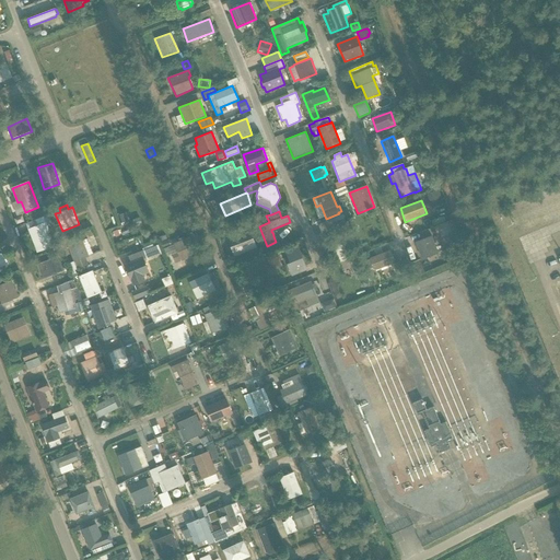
[(121,223),(128,220),(126,213),(119,216),(121,223)]
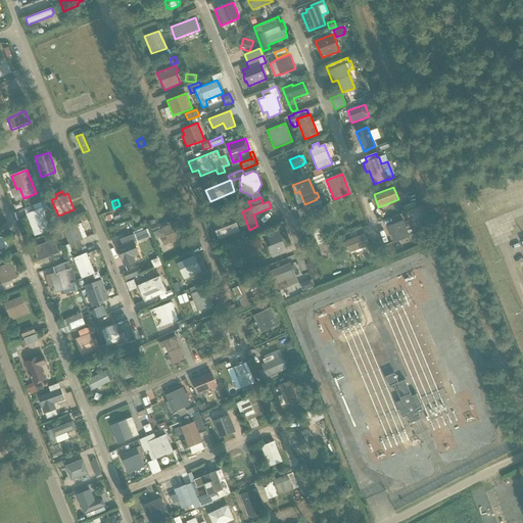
[(300,218),(323,208),(320,200),(297,209),(300,218)]
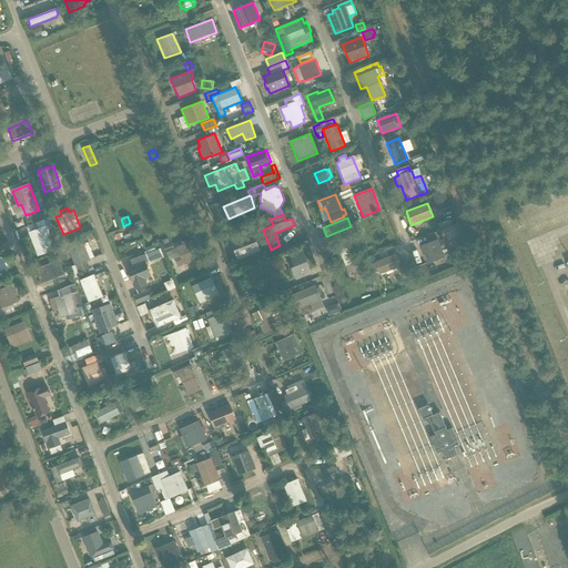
[(38,256),(57,250),(44,220),(27,227),(38,256)]
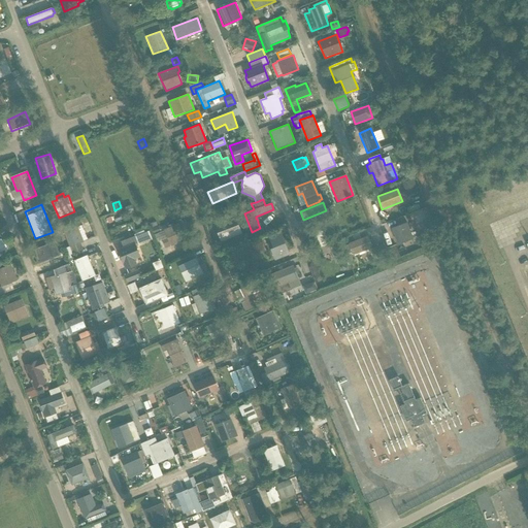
[(308,220),(321,249),(335,241),(323,213),(308,220)]
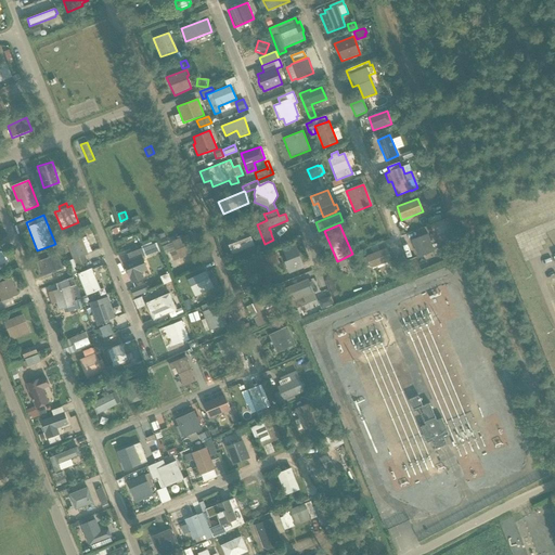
[(254,246),(255,246),(248,228),(226,235),(232,254),(243,250),(245,256),(255,253),(254,246)]
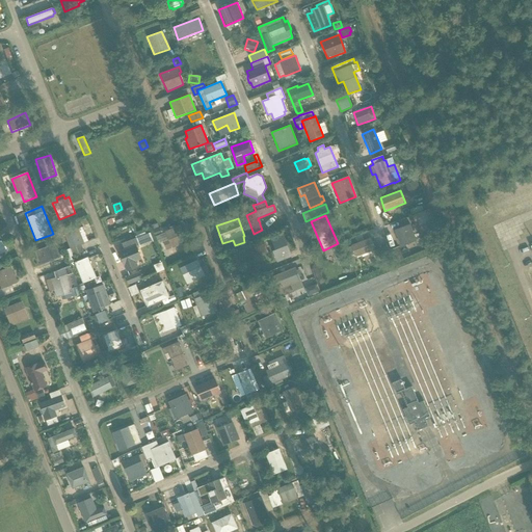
[(166,250),(192,240),(185,222),(176,227),(176,224),(168,228),(169,229),(164,231),(167,238),(162,241),(166,250)]
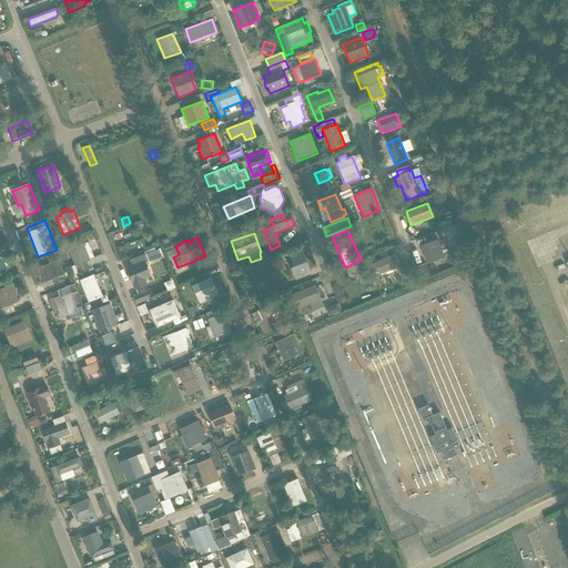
[(427,264),(445,257),(438,240),(421,246),(427,264)]
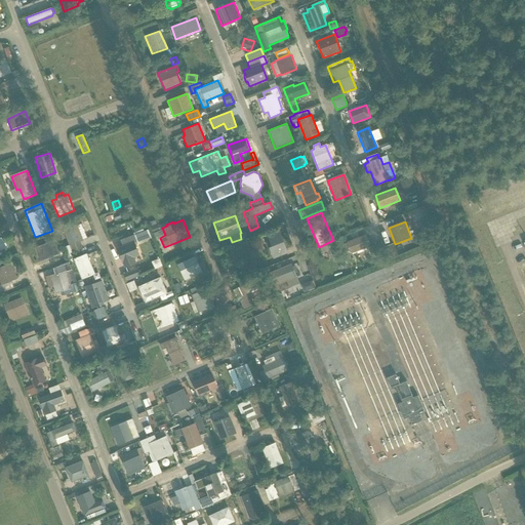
[(84,240),(84,239),(86,238),(81,224),(77,226),(63,231),(69,245),(64,247),(67,255),(82,248),(80,242),(84,240)]
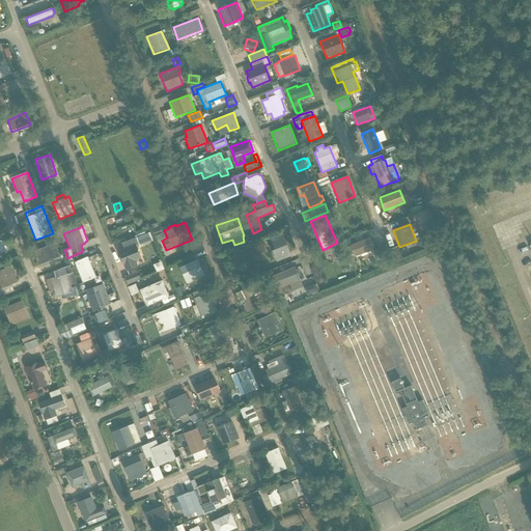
[(155,236),(162,233),(159,226),(151,229),(155,236)]
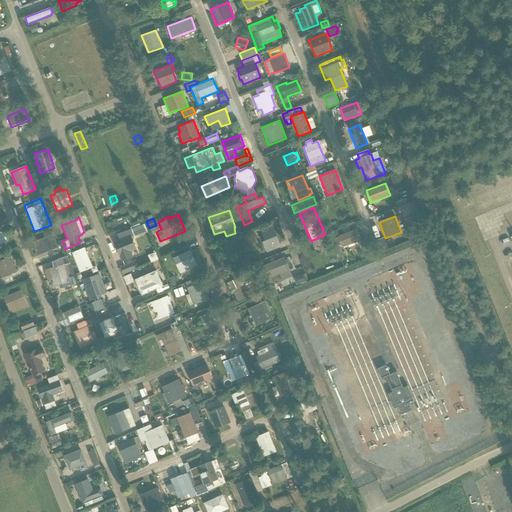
[(247,231),(256,227),(254,221),(244,225),(247,231)]
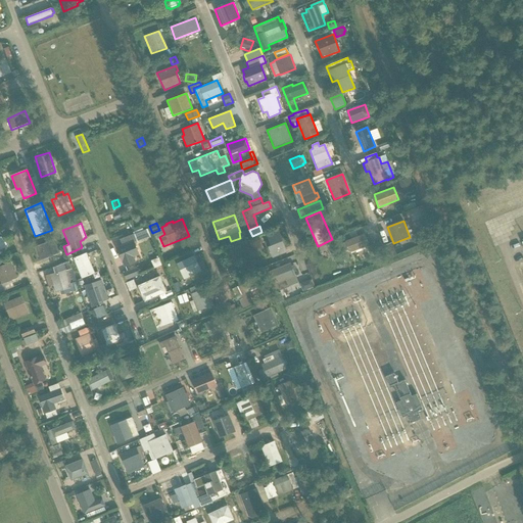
[(150,238),(146,227),(133,232),(134,234),(120,239),(122,245),(116,247),(124,268),(136,263),(134,256),(139,255),(134,242),(137,241),(137,243),(150,238)]
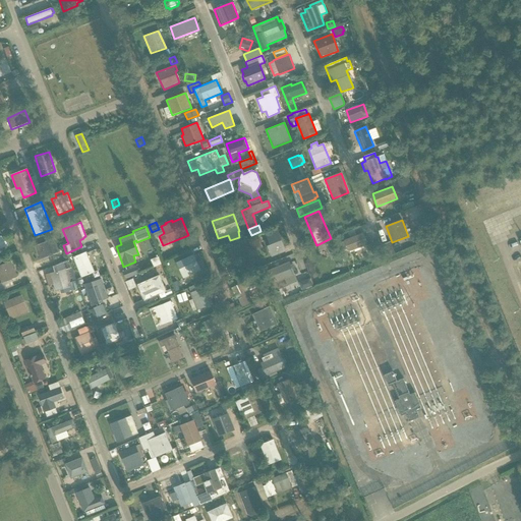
[(271,257),(286,251),(277,228),(265,233),(270,244),(267,245),(271,257)]
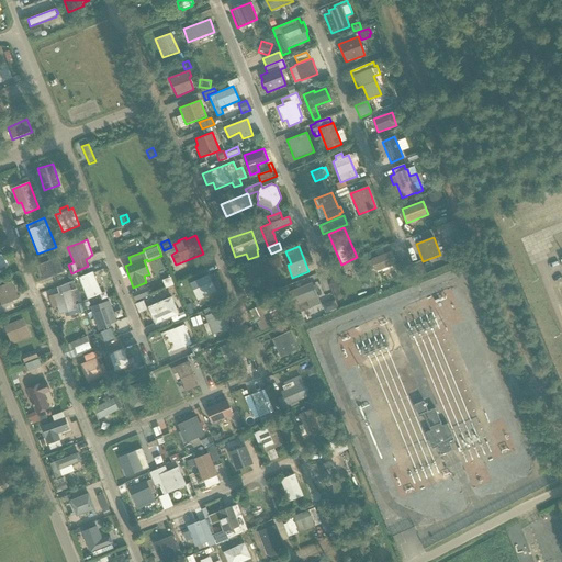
[(392,266),(396,263),(392,250),(370,259),(375,272),(382,270),(382,272),(393,268),(392,266)]
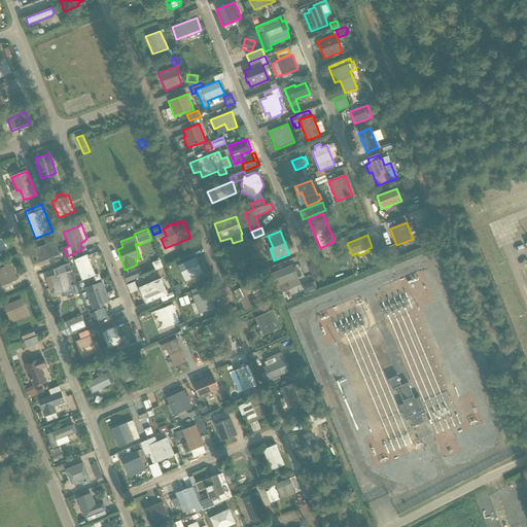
[(39,264),(60,255),(55,241),(34,249),(39,264)]
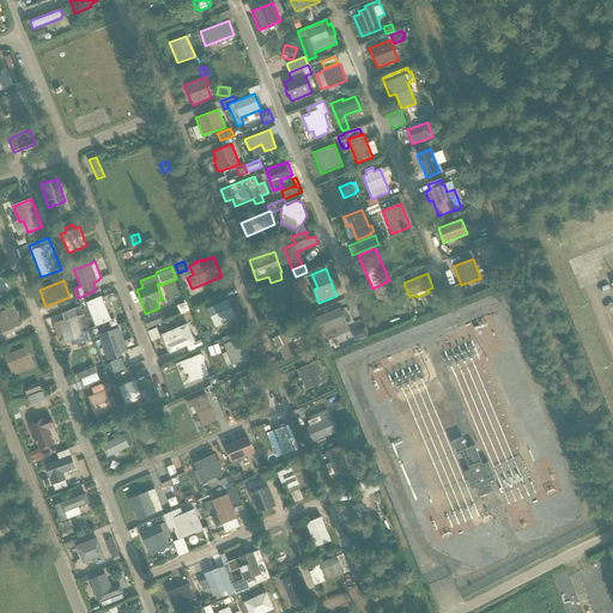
[(393,287),(389,280),(372,289),(375,295),(383,292),(389,305),(399,302),(392,287),(393,287)]
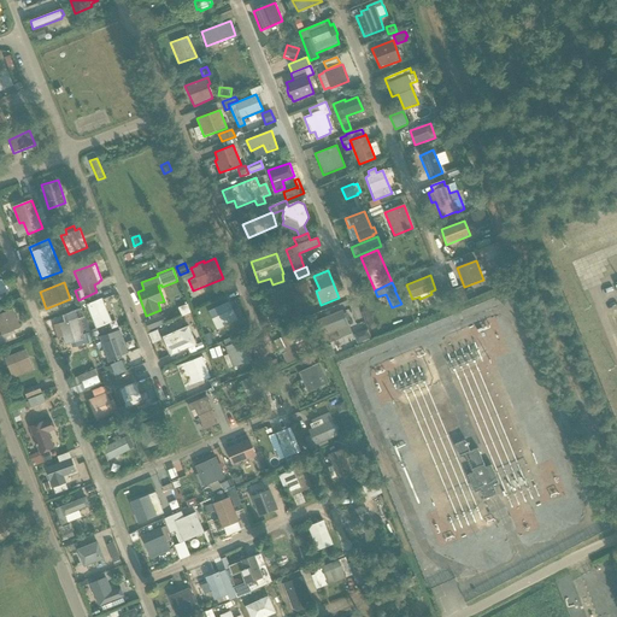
[(457,304),(468,300),(463,287),(452,291),(457,304)]
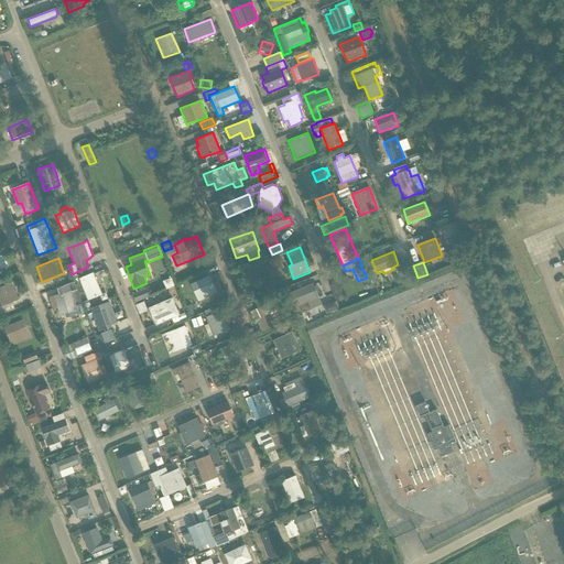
[(88,301),(102,295),(94,272),(79,279),(87,299),(82,301),(85,308),(97,303),(96,299),(89,302),(88,301)]
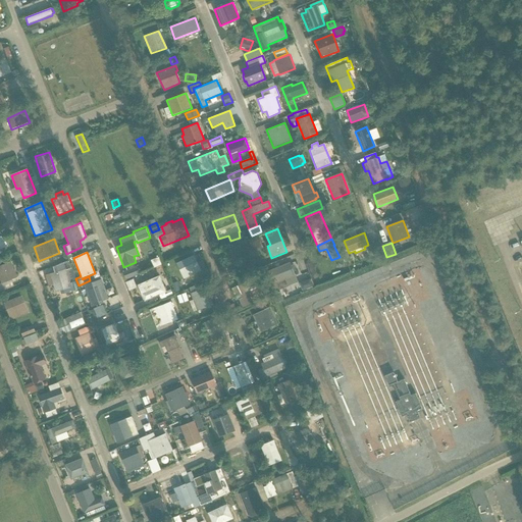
[(184,279),(202,271),(194,255),(175,263),(184,279)]
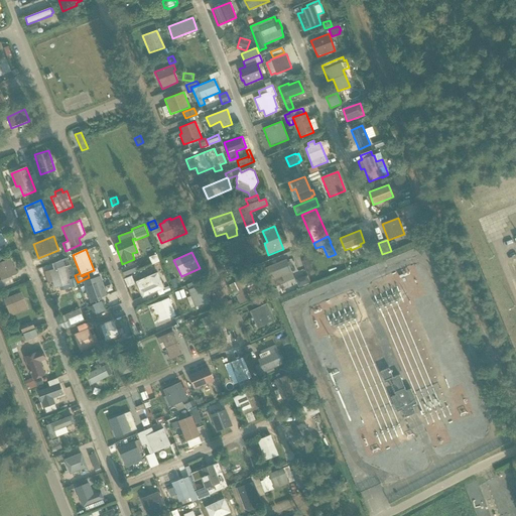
[(11,277),(17,274),(10,259),(0,262),(0,278),(1,280),(0,280),(0,286),(1,288),(13,283),(11,277)]
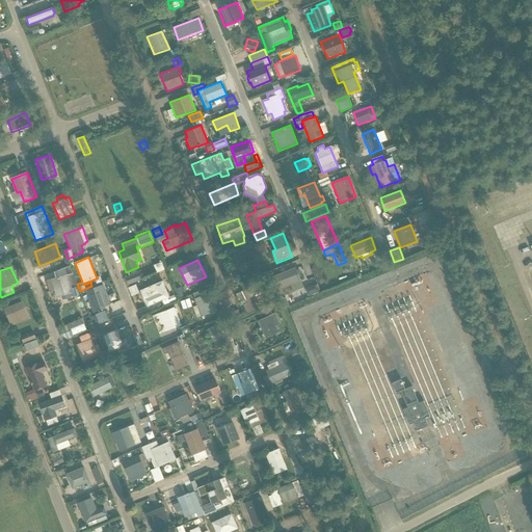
[(73,297),(72,293),(75,292),(70,274),(72,273),(70,267),(55,271),(57,277),(46,281),(49,292),(54,290),(56,297),(61,296),(62,299),(73,297)]
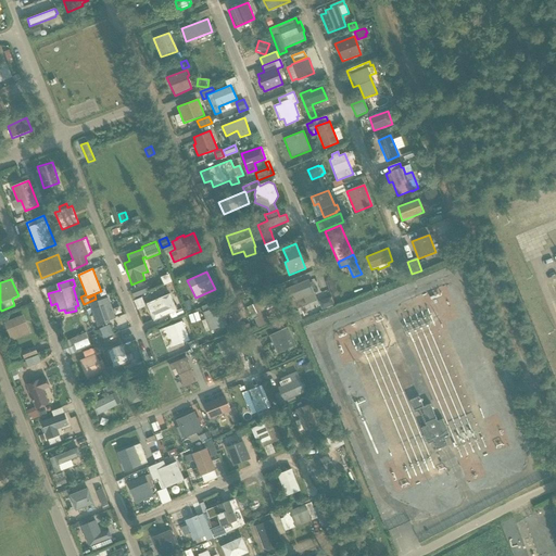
[(239,281),(243,292),(250,289),(248,281),(243,279),(239,281)]
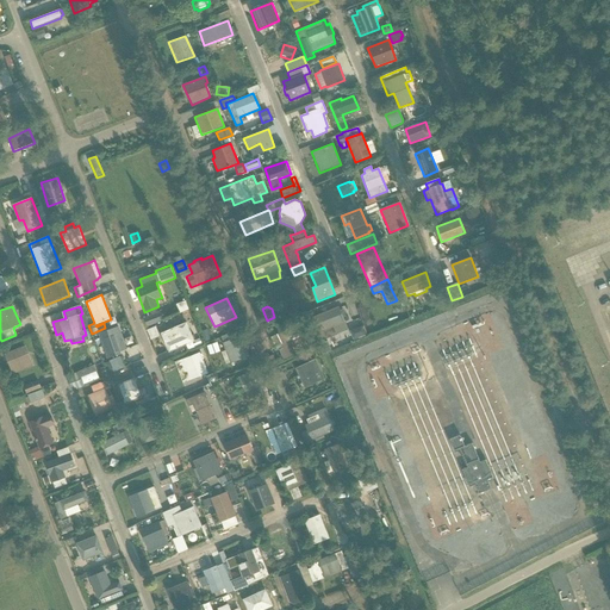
[(325,338),(348,330),(338,306),(316,316),(322,331),(323,330),(325,338)]
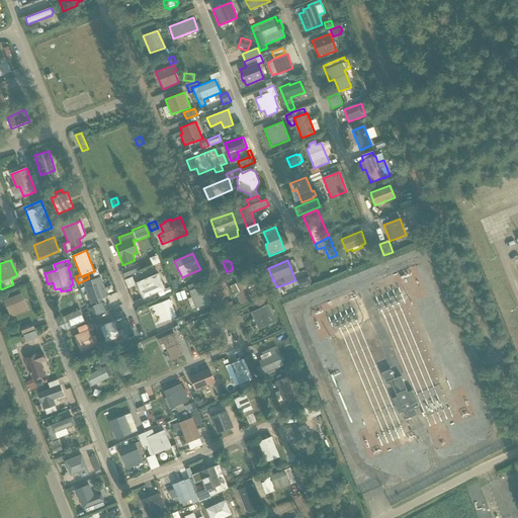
[(124,277),(139,272),(136,265),(121,270),(124,277)]
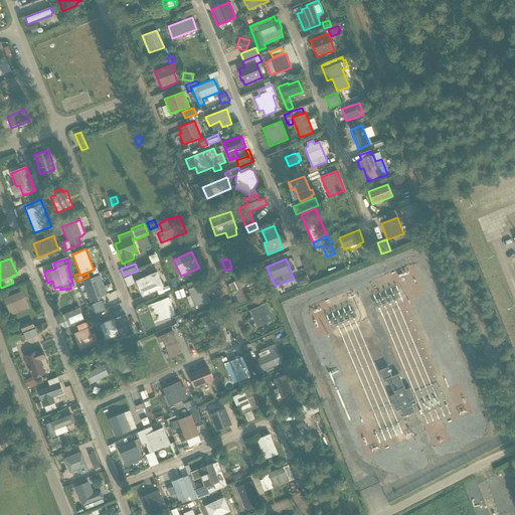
[(297,287),(308,284),(306,276),(300,277),(298,265),(294,266),(295,272),(293,273),(297,287)]
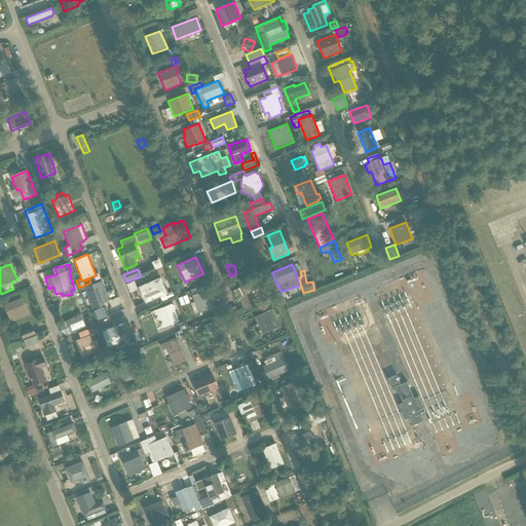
[(256,298),(262,295),(260,290),(265,287),(261,276),(242,285),(247,294),(243,296),(248,304),(242,306),(245,310),(254,306),(249,295),(253,293),(256,298)]
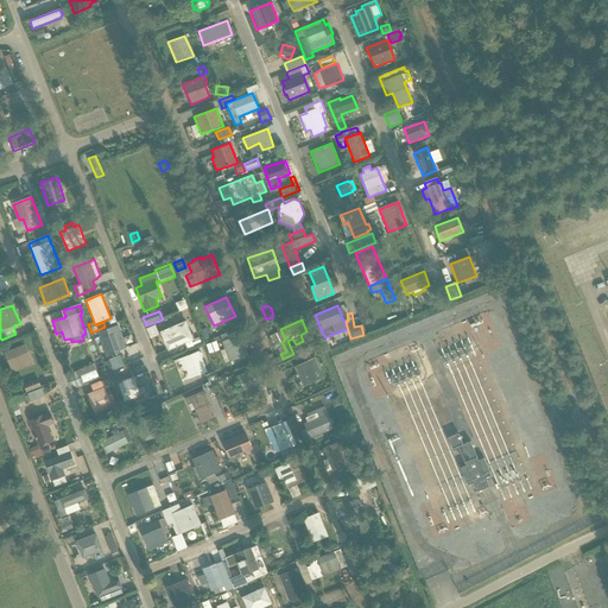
[(169,352),(192,340),(190,333),(192,331),(189,322),(187,323),(185,321),(166,330),(163,337),(169,352)]
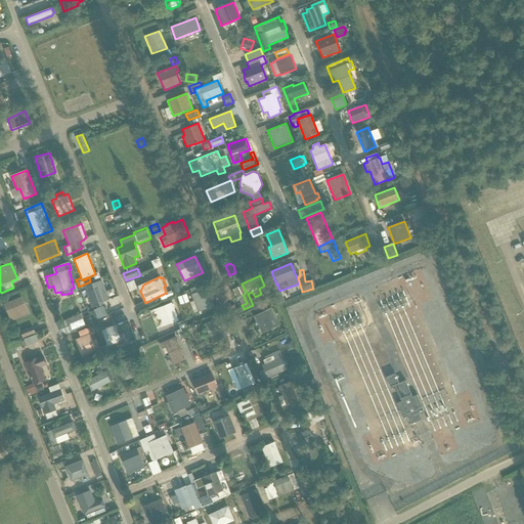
[(128,288),(135,286),(132,279),(126,281),(128,288)]
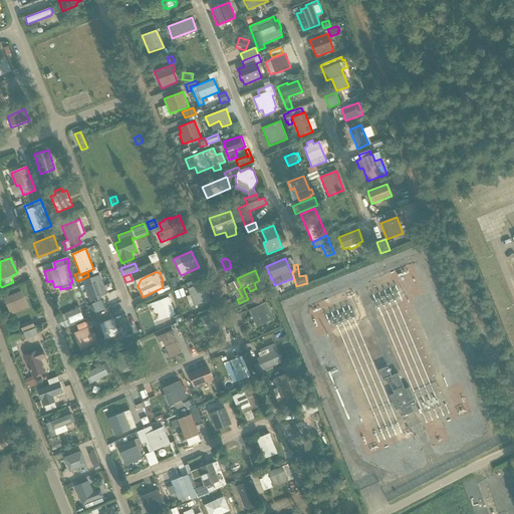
[(100,296),(106,294),(99,275),(82,281),(90,302),(101,298),(100,296)]
